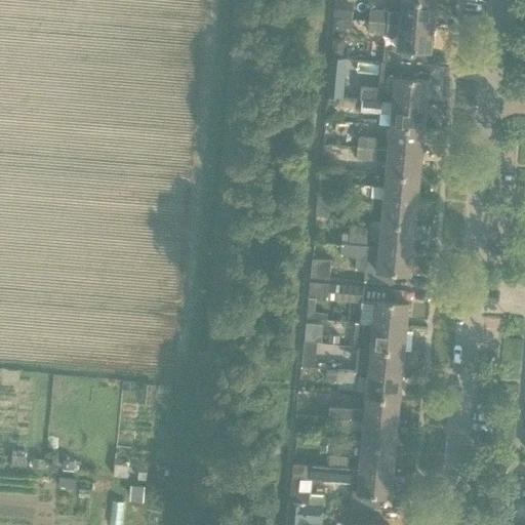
[(336,0),(334,16),(351,18),(353,2),(336,0)]
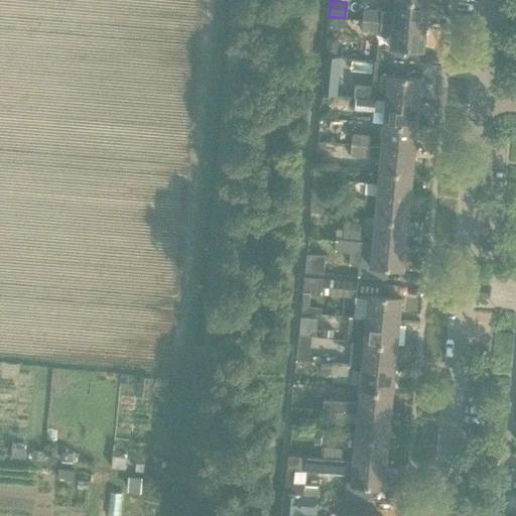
[(364,21),(427,26),(429,3),(397,0),(395,0),(395,11),(365,8),(364,21)]
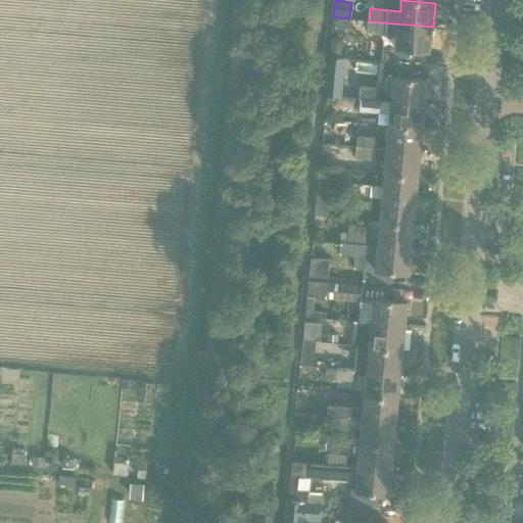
[(384,45),(383,60),(413,63),(414,50),(431,51),(433,27),(369,21),(368,32),(398,35),(397,47),(384,45)]
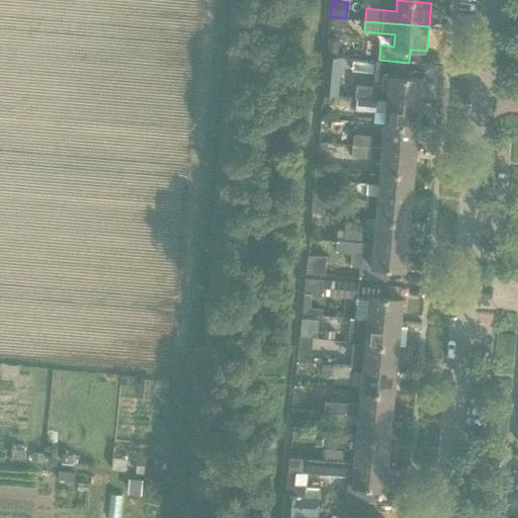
[(329,36),(327,55),(339,56),(340,42),(334,36),(329,36)]
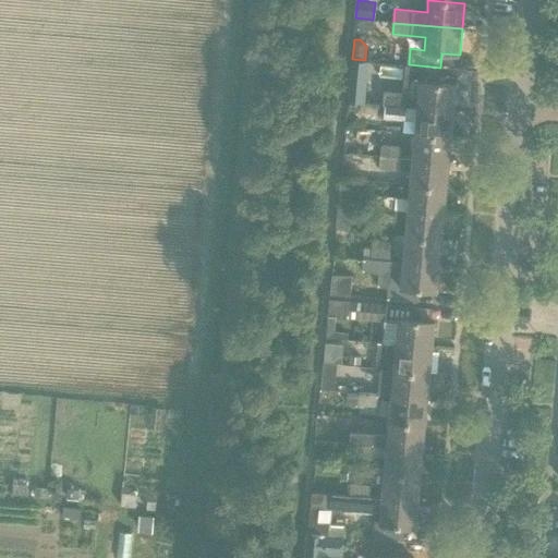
[(387,92),(386,104),(455,110),(457,84),(439,82),(440,68),(409,64),(405,64),(403,94),(387,92)]
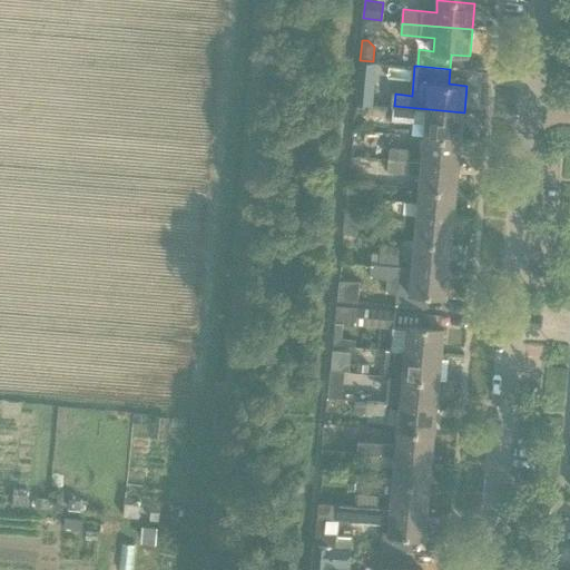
[(357,85),(356,102),(373,105),(375,87),(357,85)]
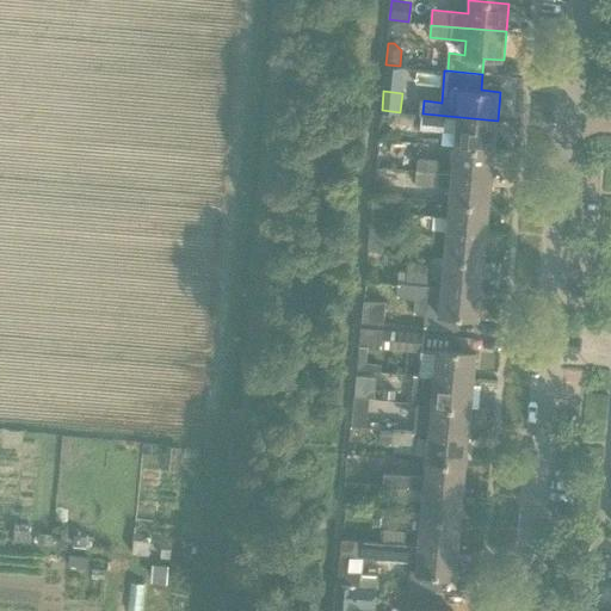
[(456,146),(495,149),(498,121),(423,113),(421,128),(457,131),(456,146)]
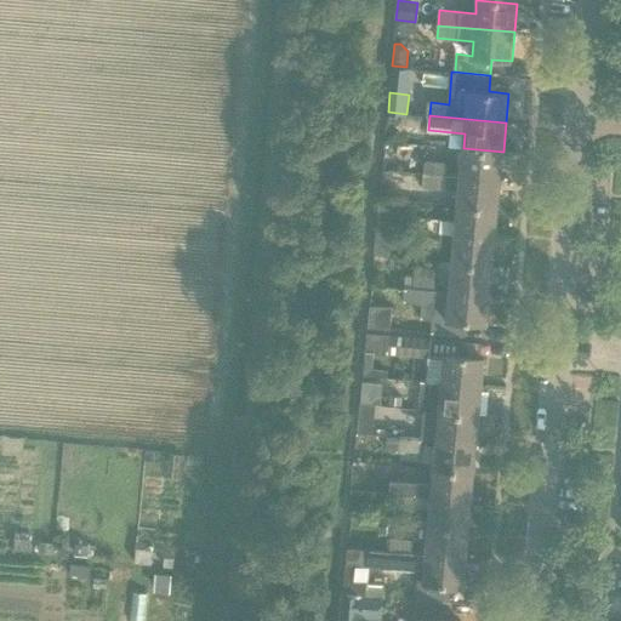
[(461,176),(500,180),(503,152),(463,148),(461,176)]
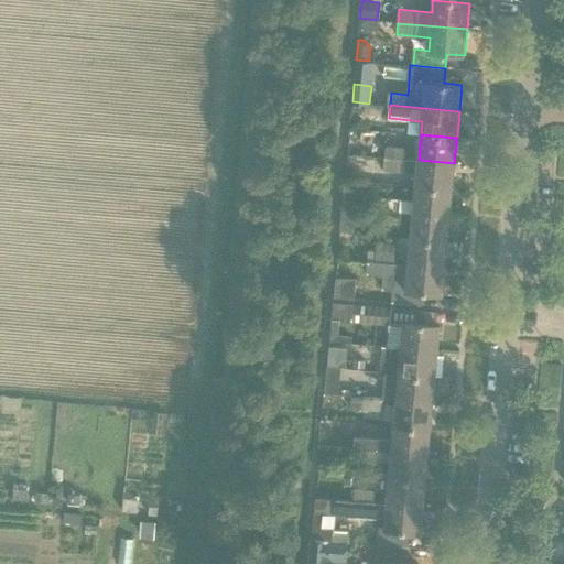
[(386,158),(405,159),(407,147),(387,145),(386,158)]
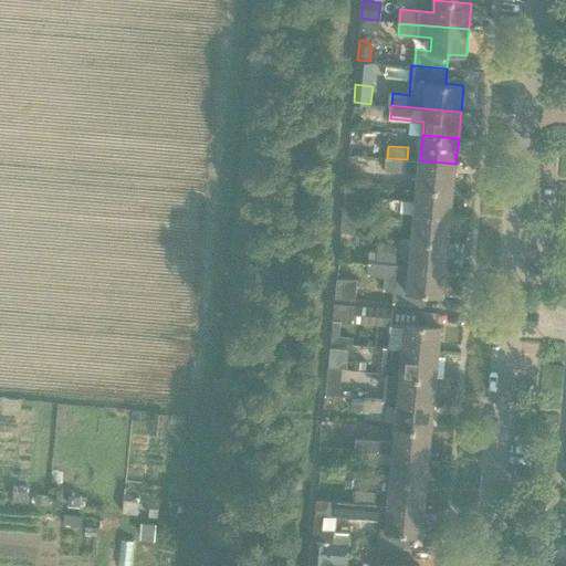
[(419,173),(418,187),(453,190),(456,164),(420,160),(407,159),(387,158),(386,170),(406,173),(406,171),(419,173)]
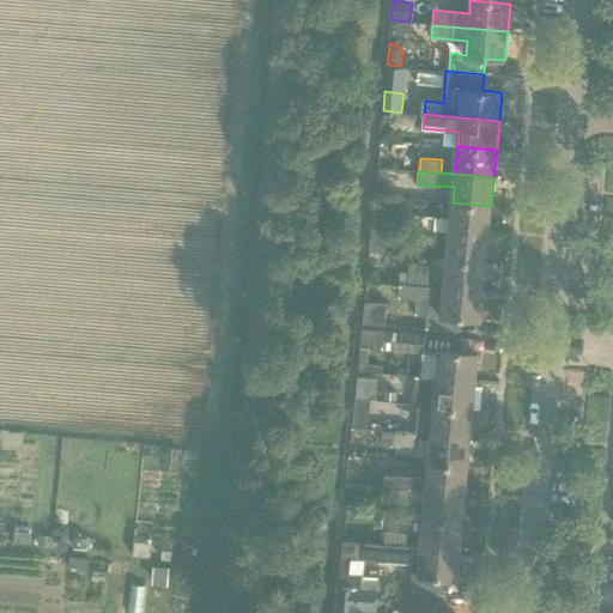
[(371,224),(388,225),(388,224),(386,224),(387,217),(393,217),(394,202),(374,201),(371,224)]
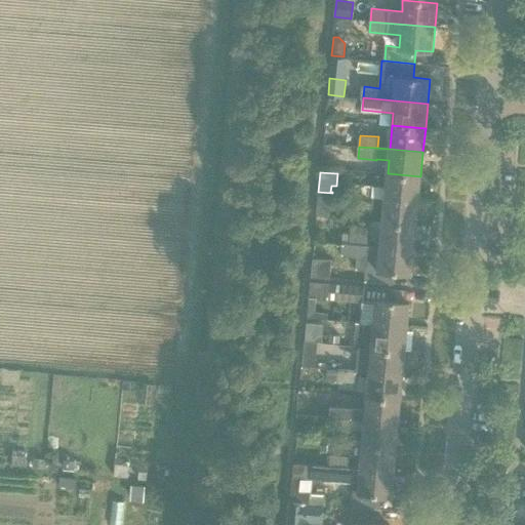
[(420,176),(388,173),(386,186),(355,183),(354,195),(373,197),(385,198),(418,201),(420,176)]
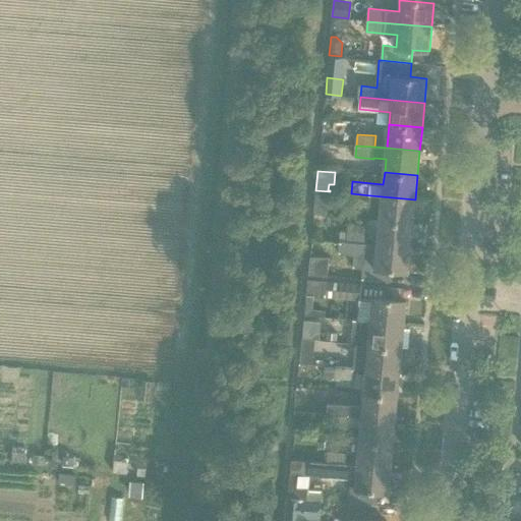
[(330,191),(315,190),(313,213),(328,215),(330,191)]
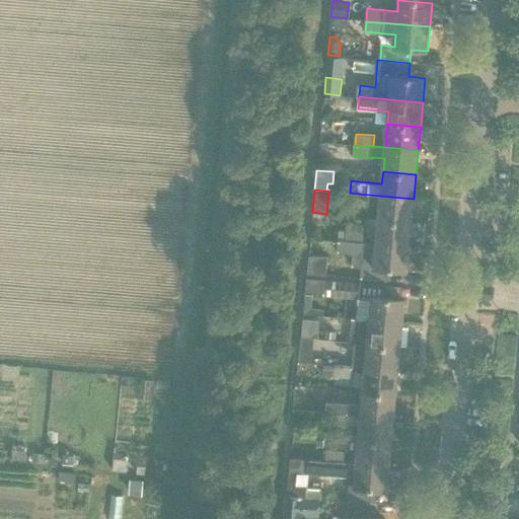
[(369,195),(350,193),(349,204),(368,206),(369,195)]
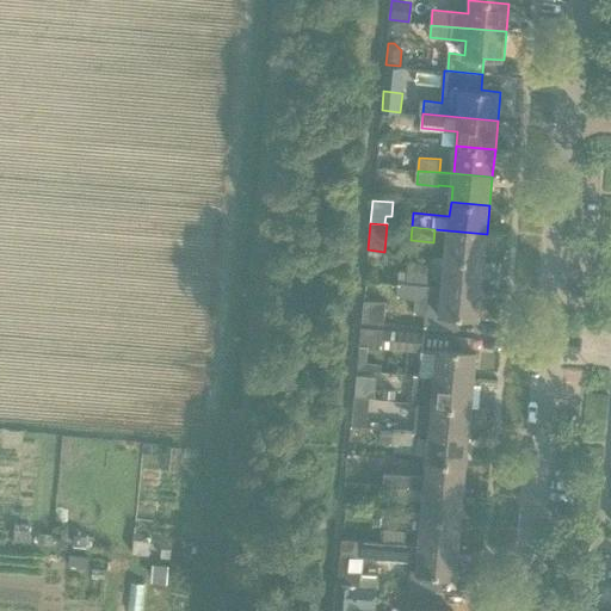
[(445,258),(485,261),(487,234),(448,230),(445,258)]
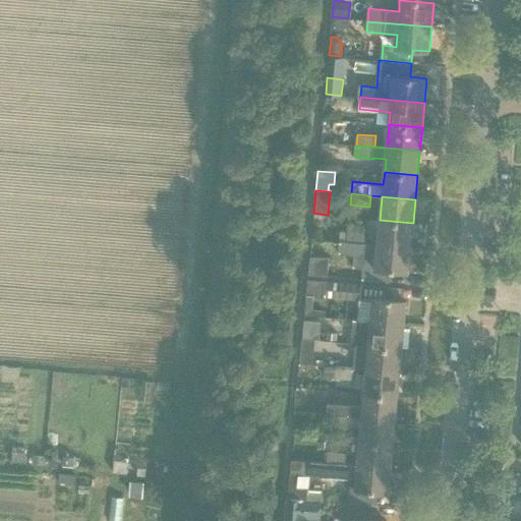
[(378,243),(411,246),(413,223),(380,220),(378,243)]
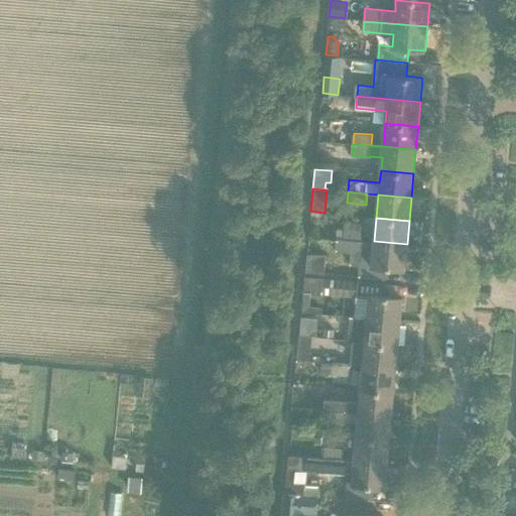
[(344,239),(362,240),(363,229),(345,227),(344,239)]
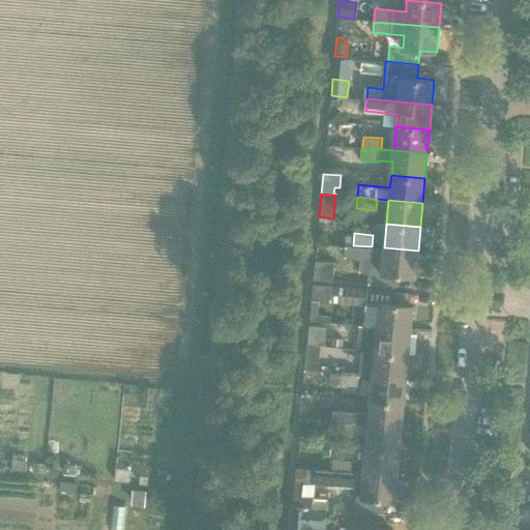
[(346,244),(345,258),(360,259),(360,271),(369,272),(369,284),(369,285),(372,285),(398,287),(399,275),(403,275),(416,276),(418,251),(384,247),(372,246),(353,245),(346,244)]
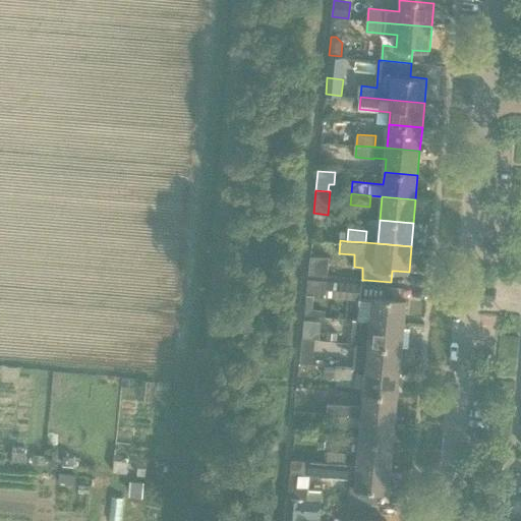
[(310,255),(308,274),(327,276),(329,257),(310,255)]
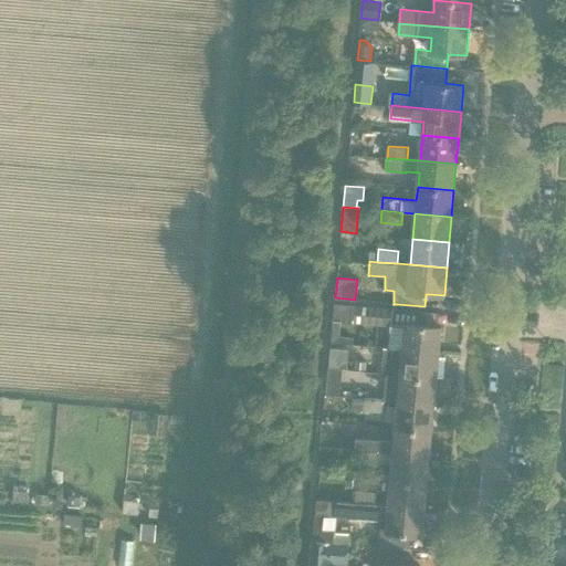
[(335,304),(334,317),(341,317),(354,318),(354,322),(390,325),(388,347),(385,347),(384,349),(438,354),(441,327),(423,326),(425,312),(425,310),(335,302),(335,304)]
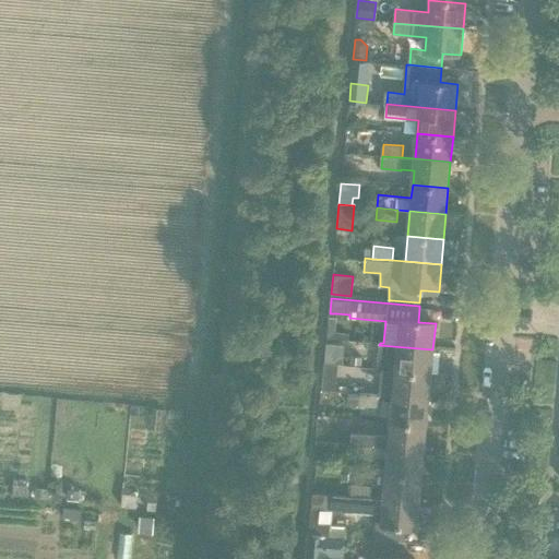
[(326,343),(324,361),(339,363),(341,364),(343,364),(345,344),(326,343)]
